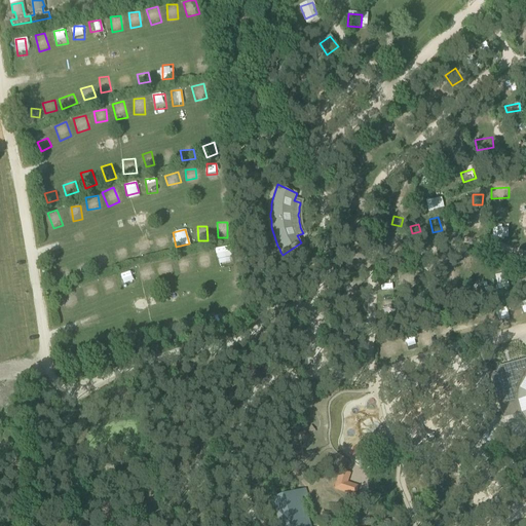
[(157,249),(166,248),(165,232),(156,233),(157,249)]
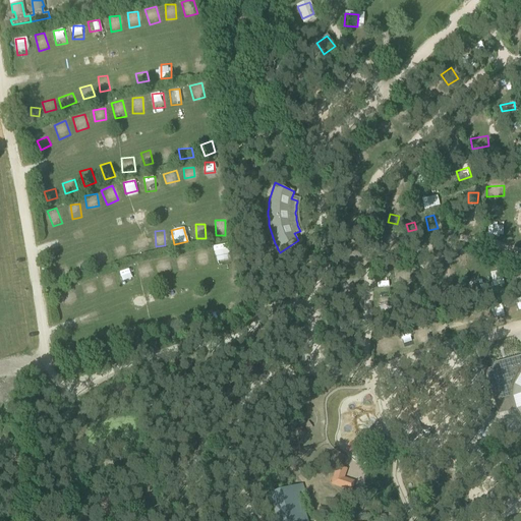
[(145,239),(132,242),(135,252),(148,249),(145,239)]
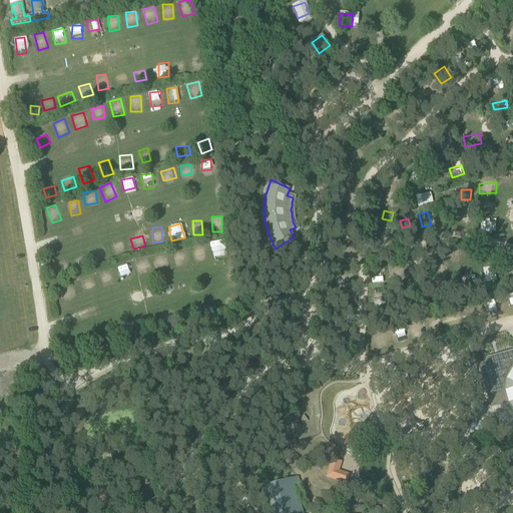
[(123,241),(112,243),(114,254),(125,253),(123,241)]
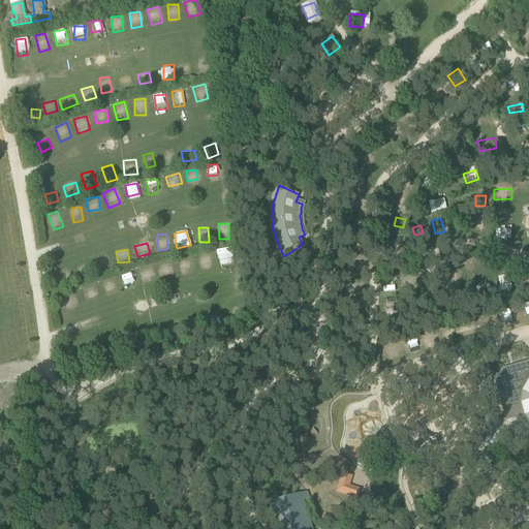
[(220,265),(230,263),(228,249),(219,250),(220,265)]
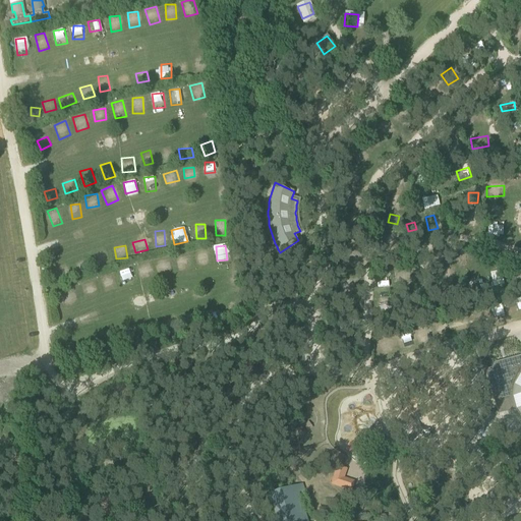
[(94,250),(98,266),(109,263),(105,248),(94,250)]
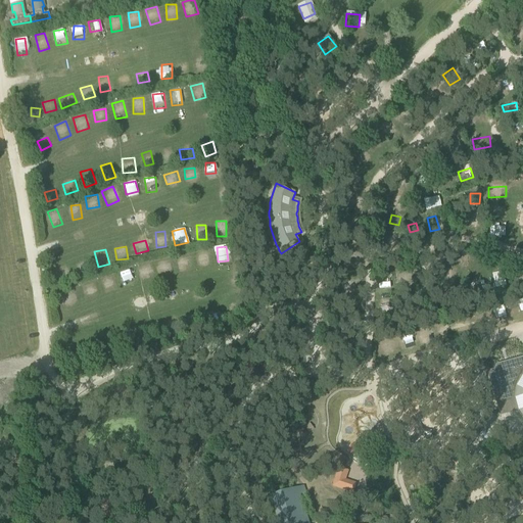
[(196,252),(197,266),(208,265),(206,251),(196,252)]
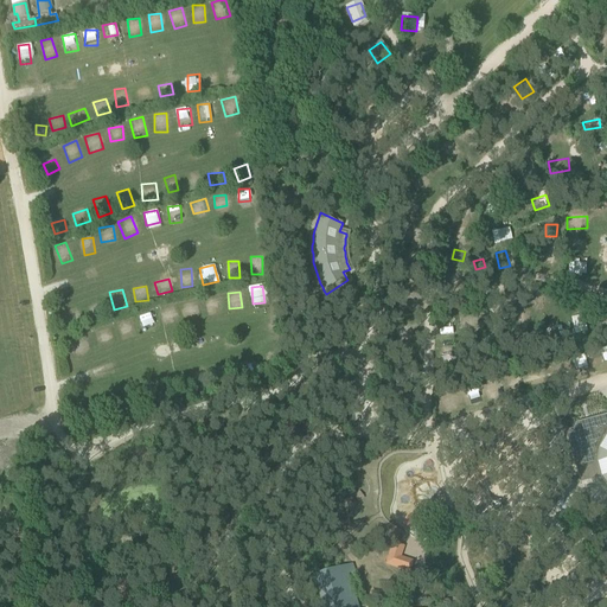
[(203,298),(205,315),(219,314),(218,296),(203,298)]
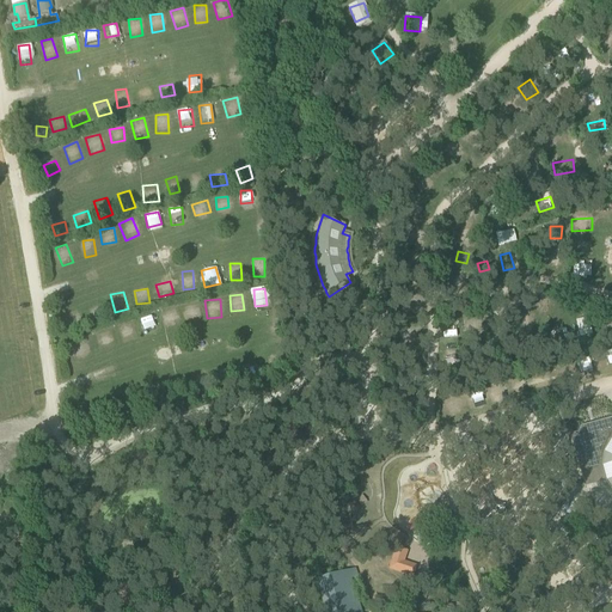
[(85,305),(90,322),(104,318),(99,300),(85,305)]
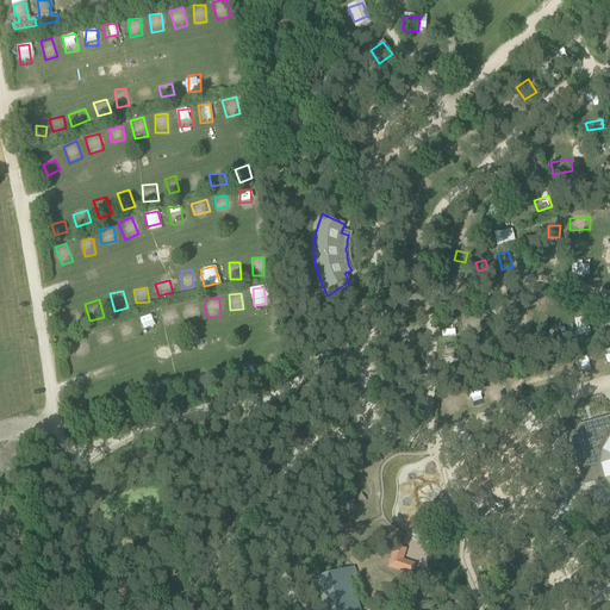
[(182,303),(185,322),(197,321),(195,302),(182,303)]
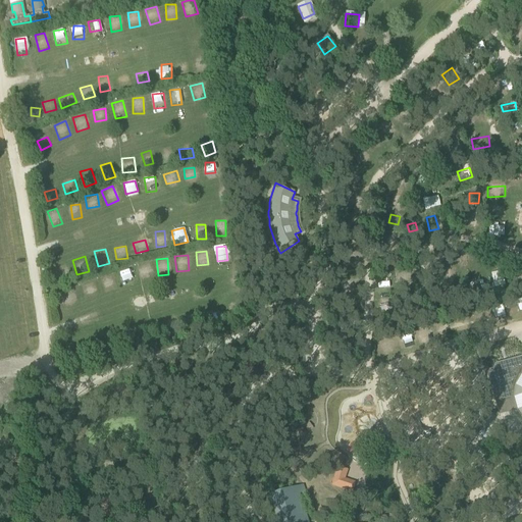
[(150,261),(139,263),(142,276),(153,273),(150,261)]
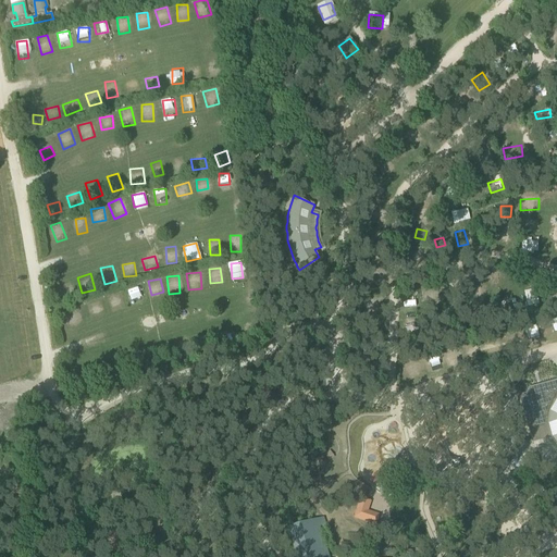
[(72,280),(61,284),(66,299),(77,295),(72,280)]
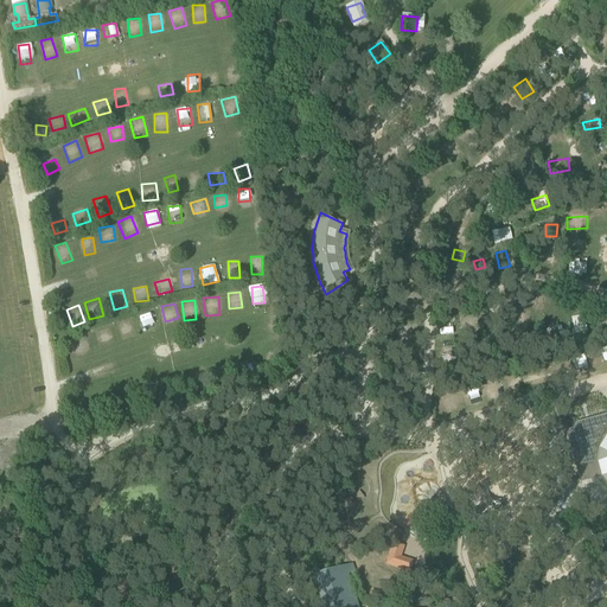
[(136,315),(144,336),(158,330),(151,311),(136,315)]
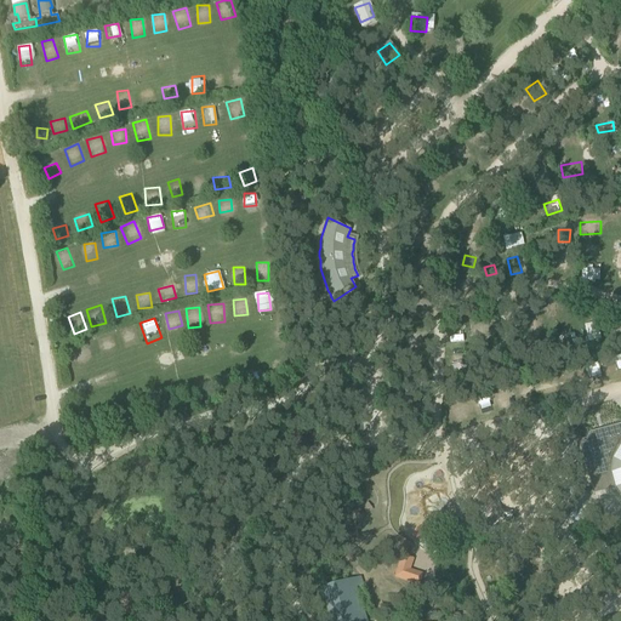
[(542,320),(530,320),(531,332),(542,332),(542,320)]
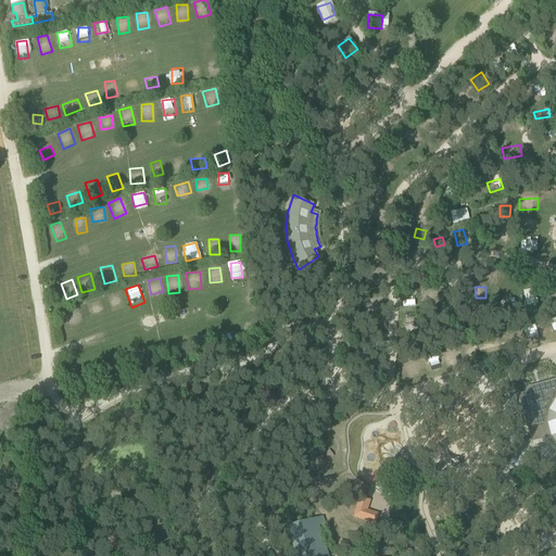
[(110,308),(121,304),(117,294),(105,298),(110,308)]
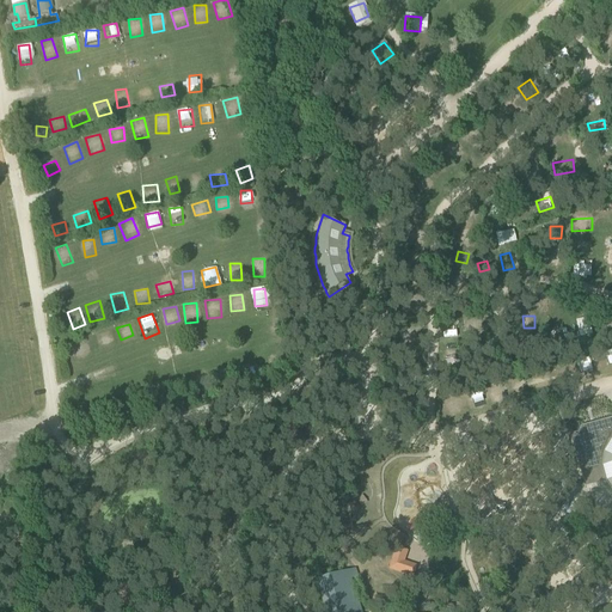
[(109,344),(110,348),(116,347),(111,328),(96,331),(99,347),(109,344)]
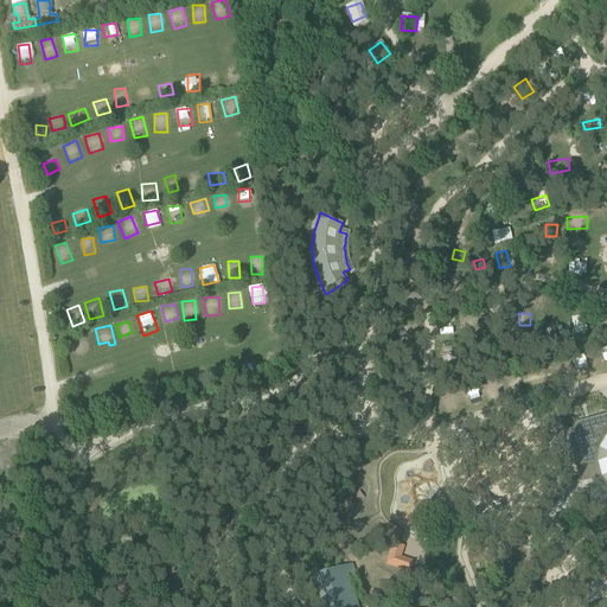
[(522,333),(518,342),(529,346),(532,337),(522,333)]
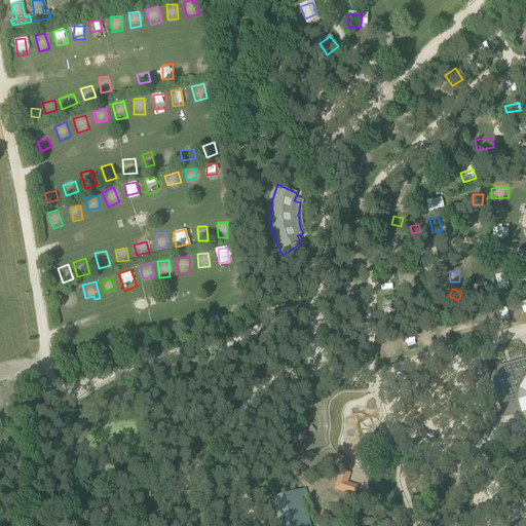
[(72,293),(62,296),(63,302),(74,300),(72,293)]
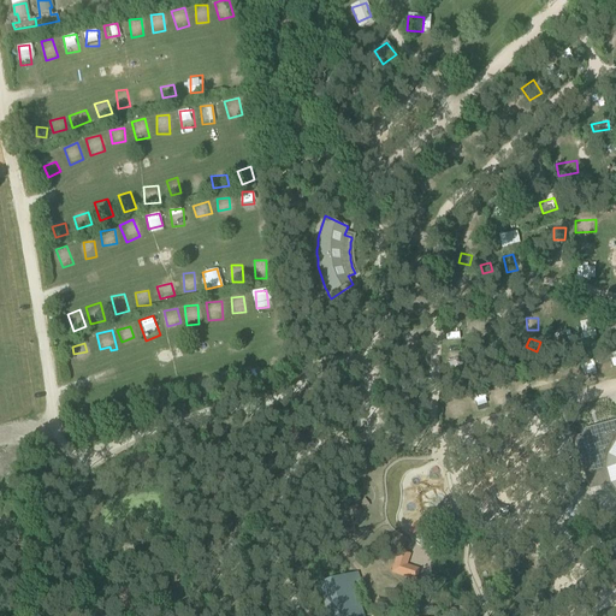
[(246,380),(255,379),(252,354),(243,355),(246,380)]
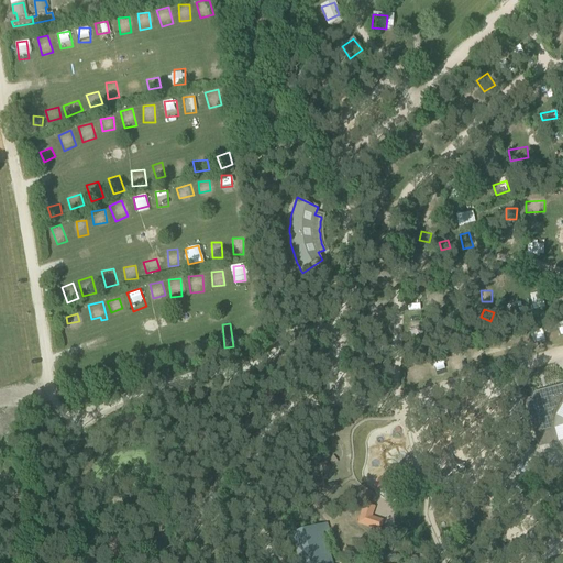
[(410,339),(424,338),(423,324),(410,326),(410,339)]
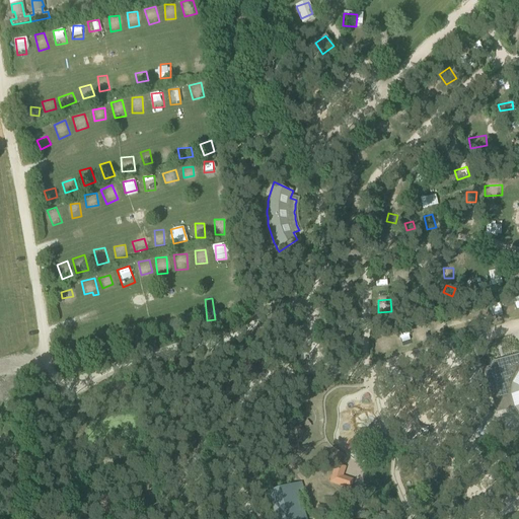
[(224,305),(225,314),(236,312),(235,303),(224,305)]
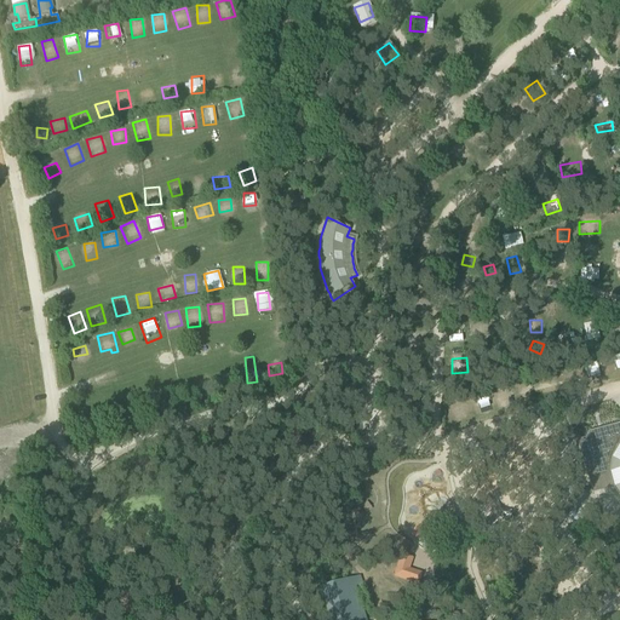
[(234,369),(219,371),(220,385),(235,383),(234,369)]
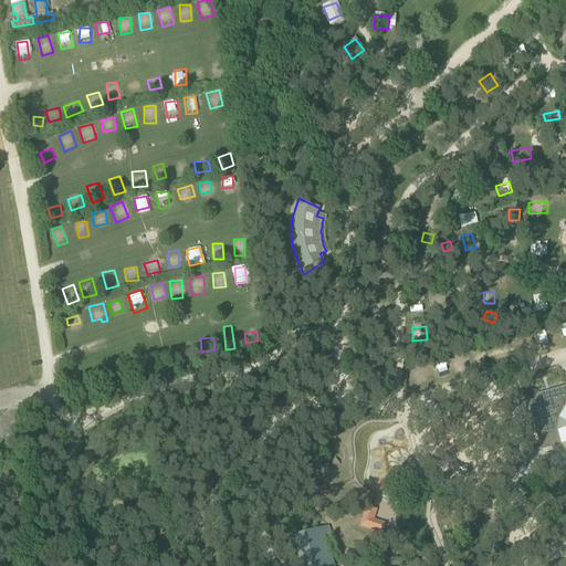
[(160,348),(163,363),(171,362),(168,346),(160,348)]
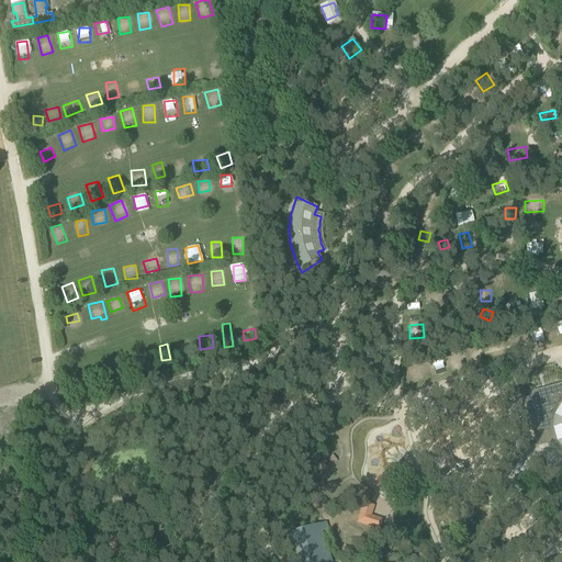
[(182,357),(193,355),(191,345),(180,346),(182,357)]
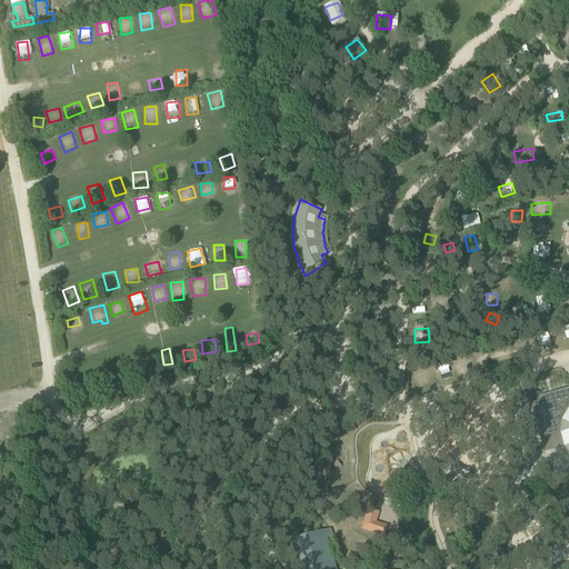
[(120,381),(131,376),(127,367),(116,371),(120,381)]
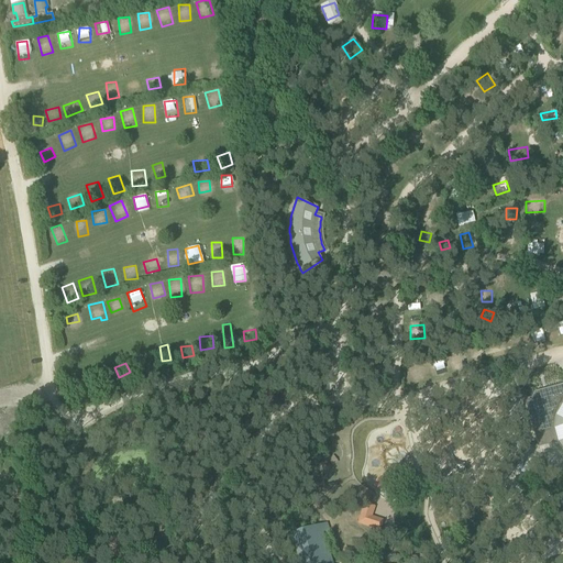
[(531,399),(523,400),(532,431),(537,449),(558,443),(562,450),(562,385),(534,393),(531,399)]
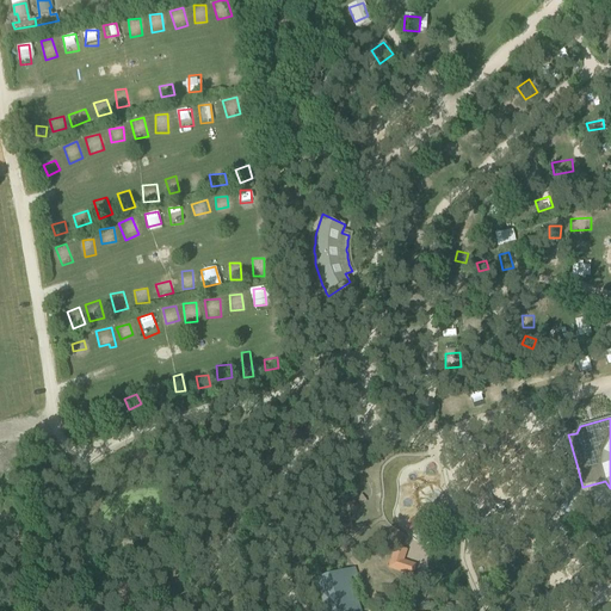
[(389,568),(412,575),(415,566),(402,561),(406,550),(396,547),(389,568)]
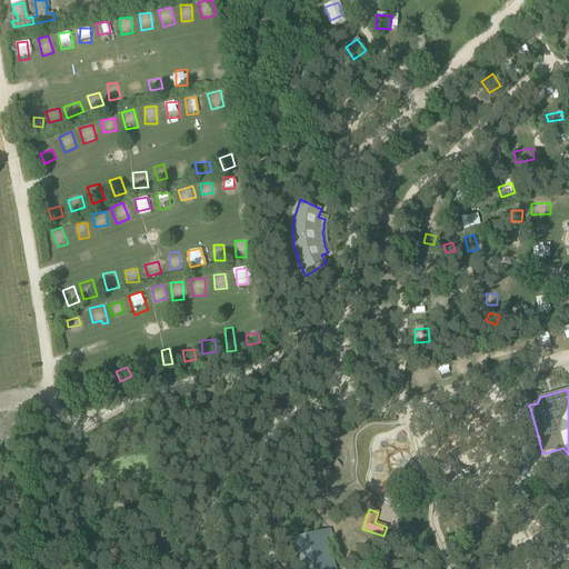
[(323,531),(295,540),(302,568),(335,568),(327,541),(323,531)]
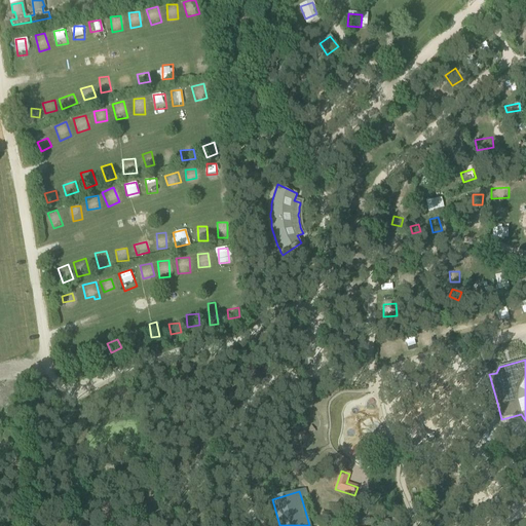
All buildings are outlined.
